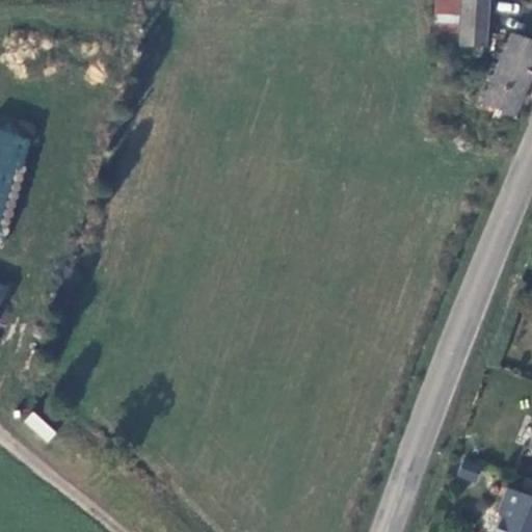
[(463,47),(470,0),(446,0),(441,45),(463,47)]
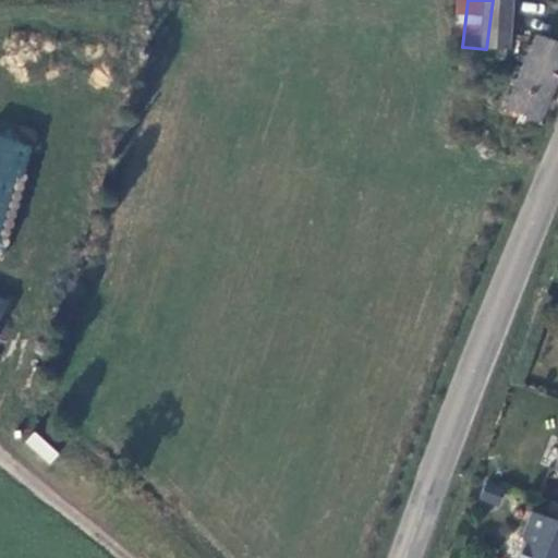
[(510,43),(500,69),(483,113),(513,126),(543,53),(510,43)]
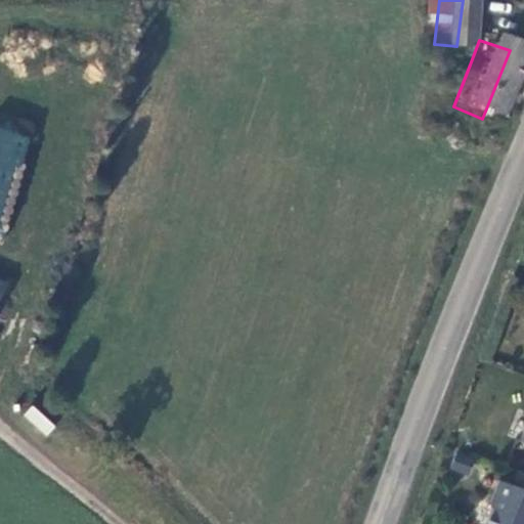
[(0,234),(5,236),(31,136),(0,128),(0,234)]
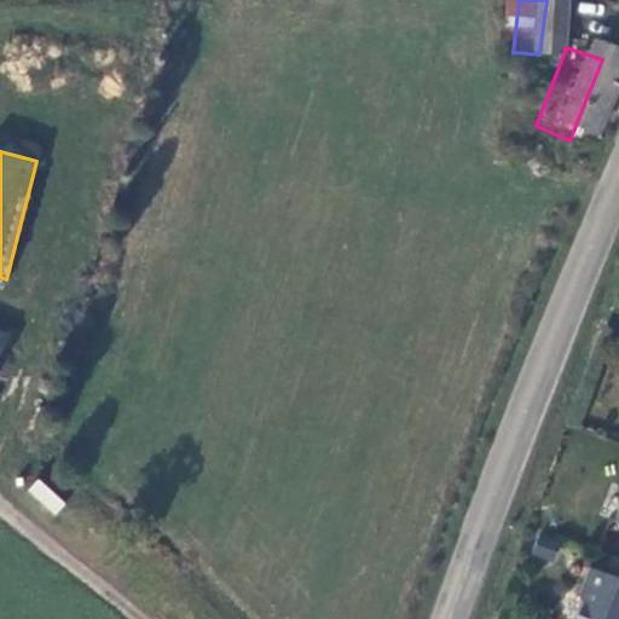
[(38,478),(27,491),(55,516),(65,503),(38,478)]
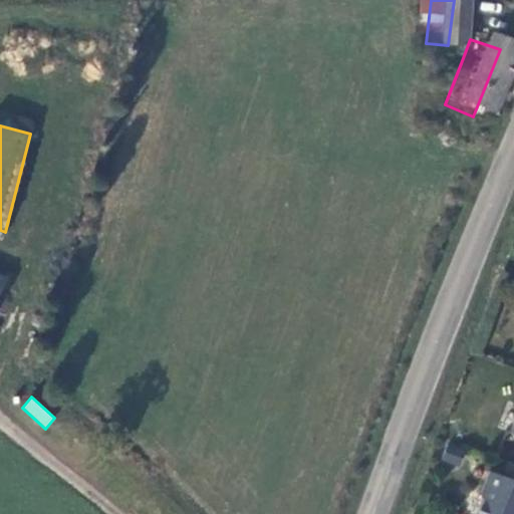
[(513,513),(513,480),(492,472),(483,495),(486,501),(480,513),(513,513)]
